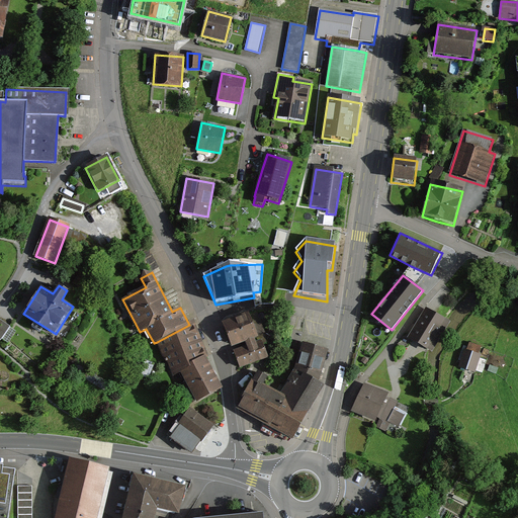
[(417,321),(408,337),(433,352),(451,321),(426,306),(417,321)]
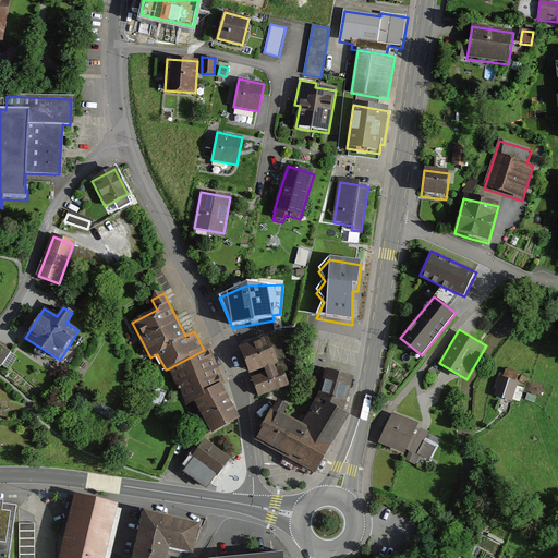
[(269,337),(240,348),(250,373),(264,368),(275,364),(278,363),(269,337)]
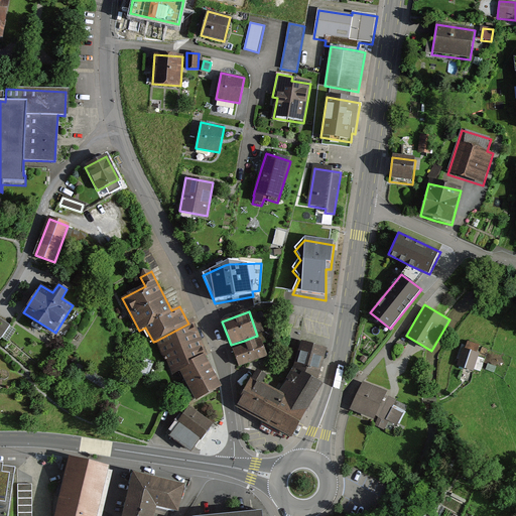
[(0,318),(0,339),(1,339),(9,325),(0,318)]
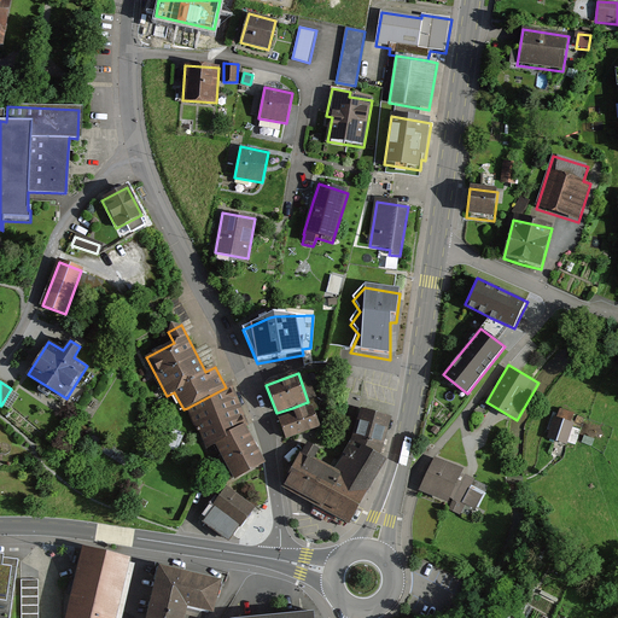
[(208,448),(216,444),(234,478),(264,462),(246,429),(251,426),(231,385),(226,388),(187,408),(208,448)]
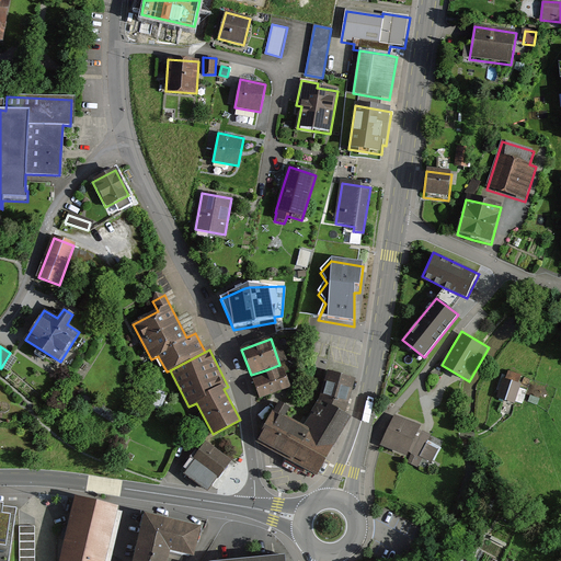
[(267,375),(253,379),(260,398),(290,387),(284,368),(278,370),(267,375)]
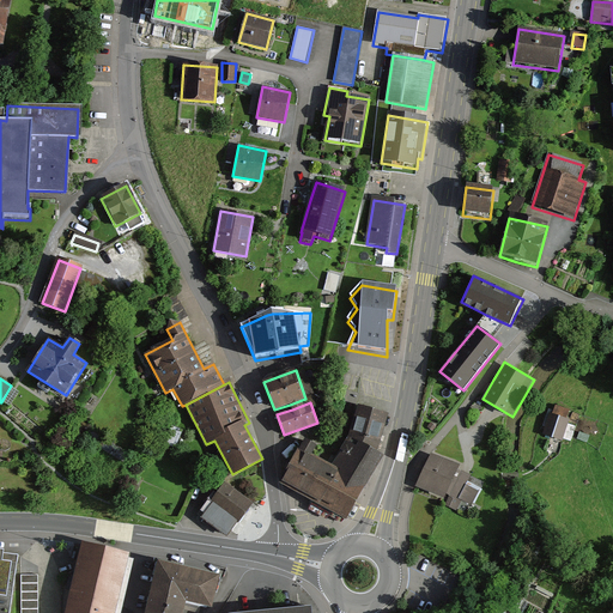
[(358,404),(349,436),(377,450),(389,413),(358,404)]
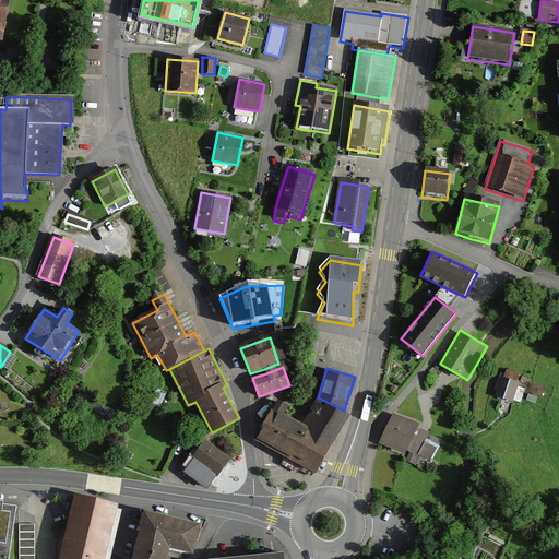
[(520,373),(507,368),(497,396),(513,403),(521,381),(518,381),(520,373)]
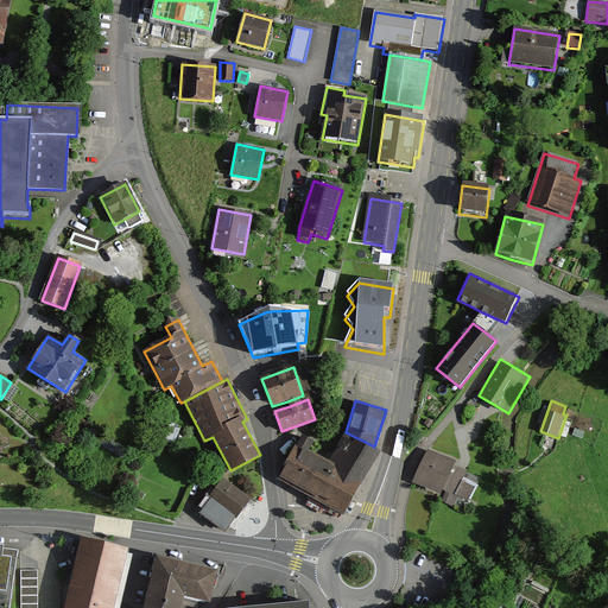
[(336,464),(361,482),(381,450),(374,447),(346,432),(329,461),(336,464)]
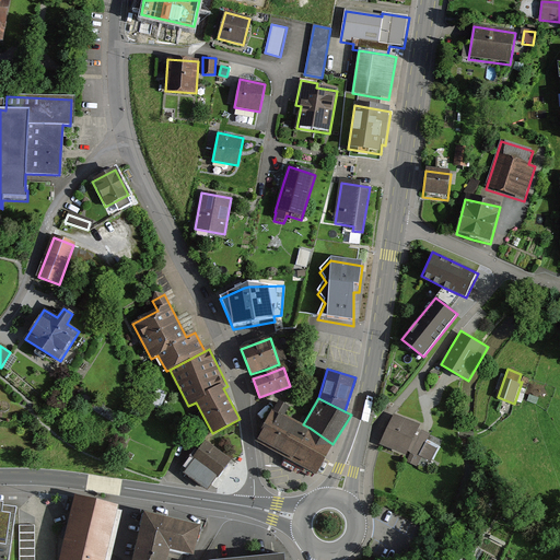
[(291,461),(310,428),(303,424),(291,418),(296,409),(279,399),(265,423),(261,428),(264,429),(256,441),(291,461)]
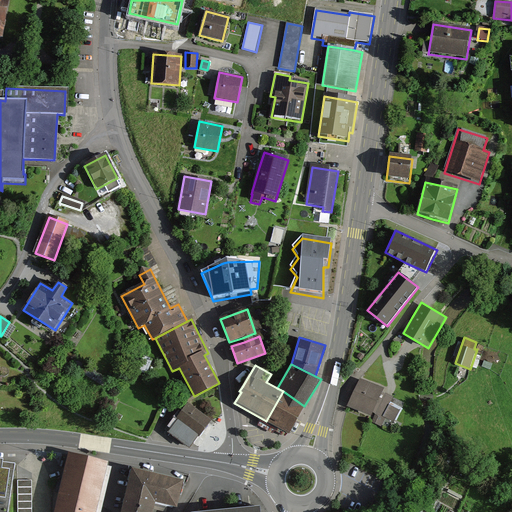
[(379,385),(361,378),(347,406),(371,417),(373,412),(382,392),(384,388),(379,385)]
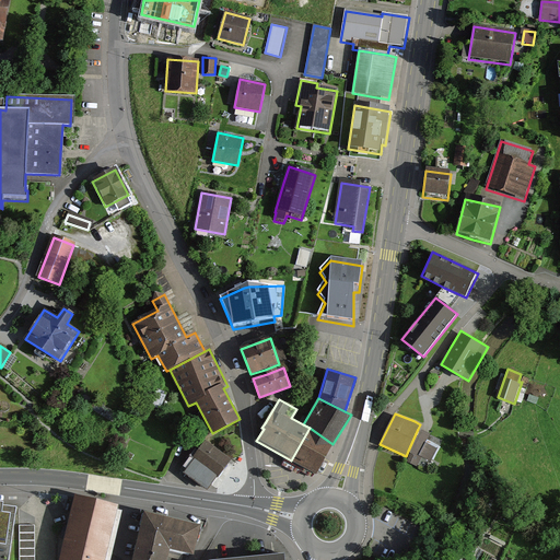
[(291,461),(316,475),(333,444),(310,428),(291,461)]
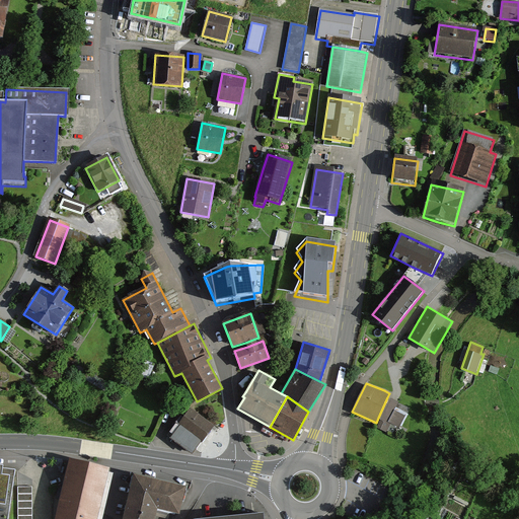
[(398,403),(399,402),(391,397),(390,399),(387,397),(378,418),(381,419),(376,428),(386,433),(391,424),(400,429),(411,410),(398,403)]
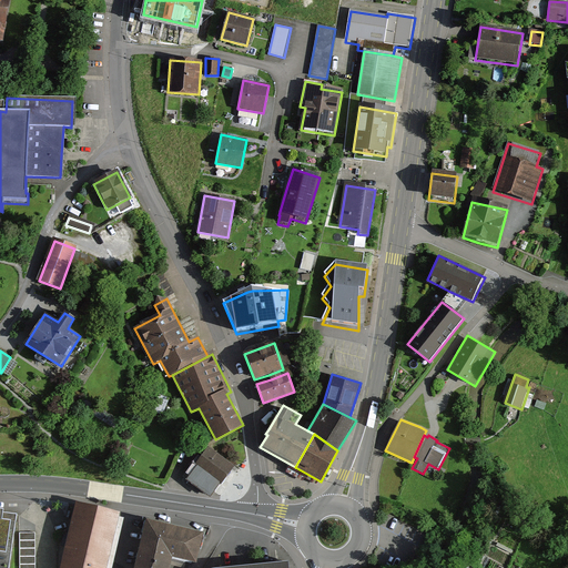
[(210,495),(221,482),(222,483),(234,466),(209,447),(196,463),(199,464),(188,478),(210,495)]
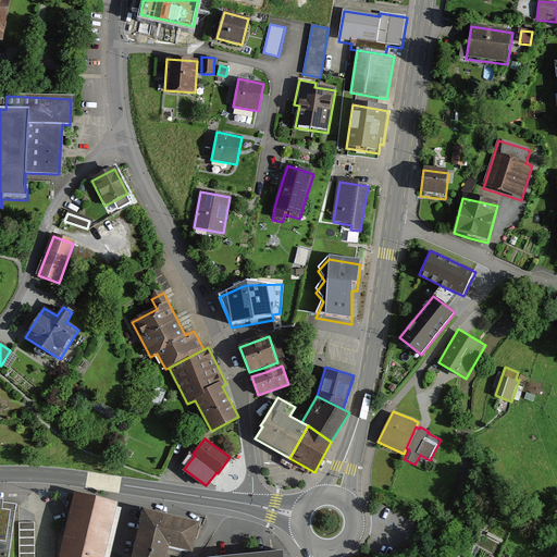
[(104,556),(118,505),(76,494),(69,524),(60,556),(104,556)]
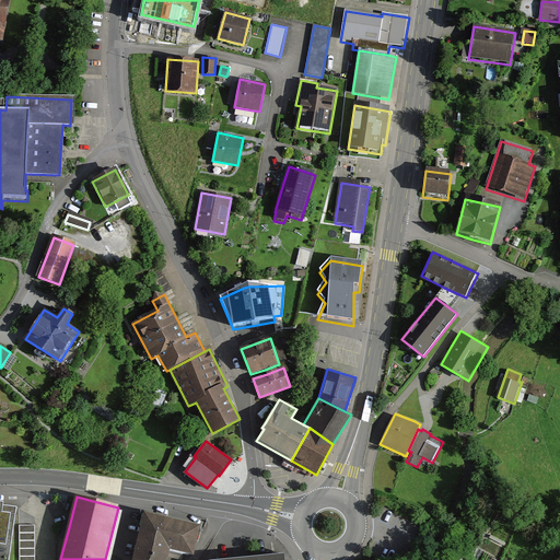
[(143,512),(144,502),(120,499),(119,508),(143,512)]
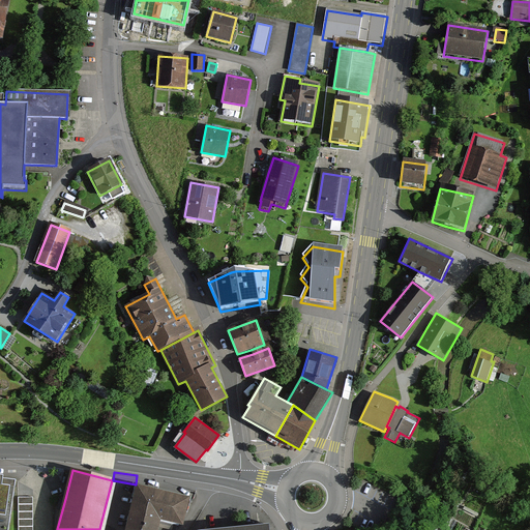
[(0,529),(8,529),(17,479),(0,476),(0,529)]
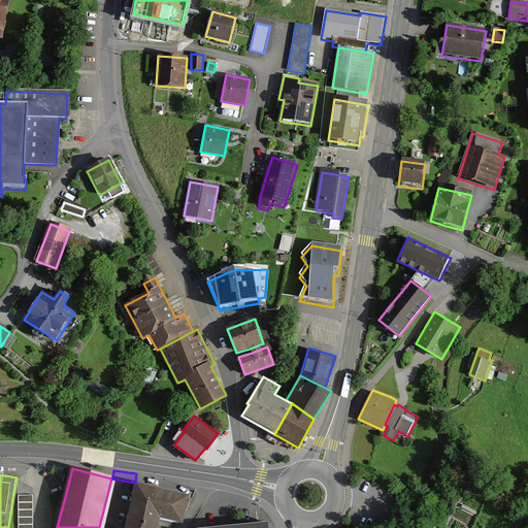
[(188,494),(135,482),(123,527),(156,527),(159,517),(180,522),(188,494)]
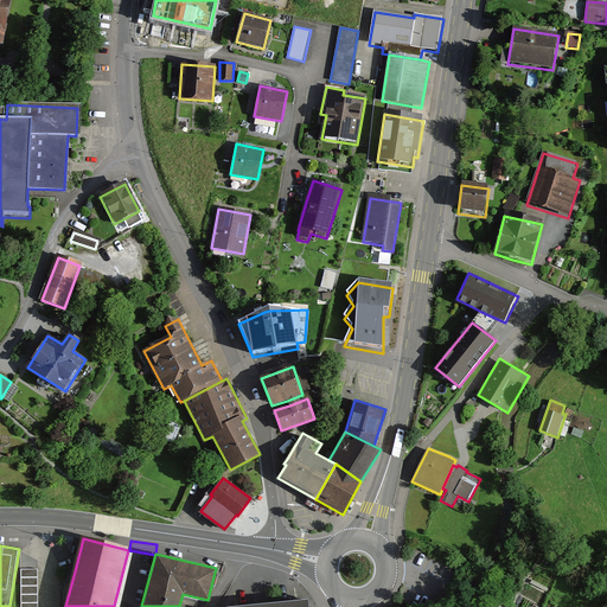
[(38,606),(38,570),(20,570),(21,606),(38,606)]
